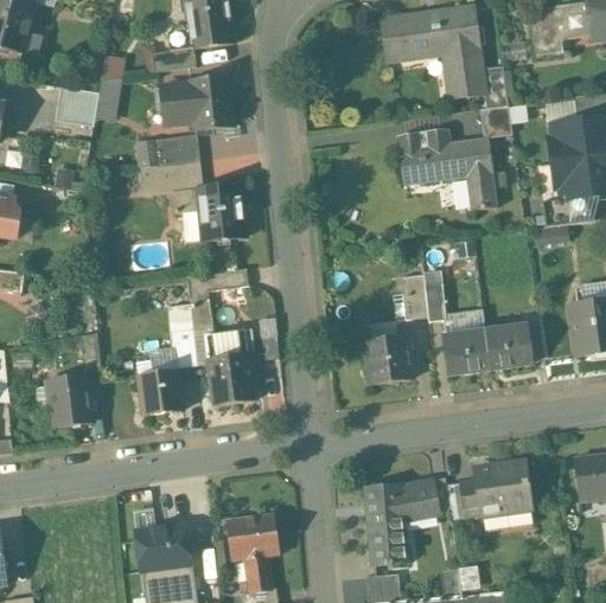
[(36,1),(30,0),(0,0),(0,46),(23,53),(36,1)]
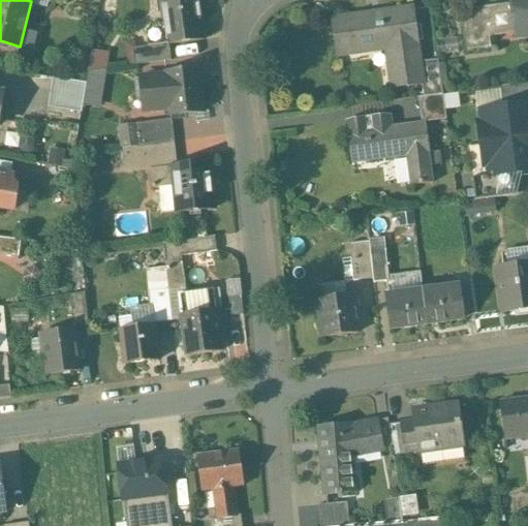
[(162,0),(168,40),(168,42),(169,41),(205,37),(198,0),(162,0)]
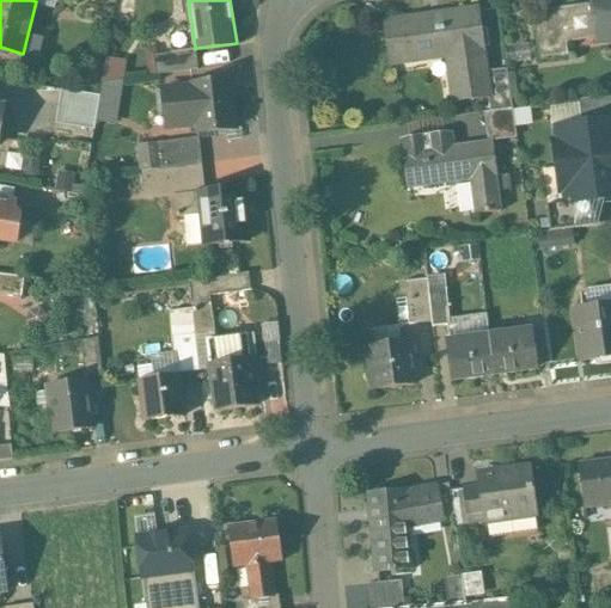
[(594,0),(536,8),(536,10),(562,6),(567,38),(578,37),(578,36),(599,34),(594,0)]
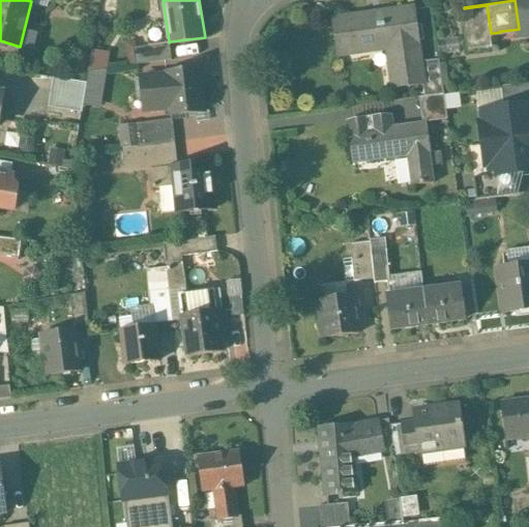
[(515,0),(519,29),(519,31),(528,29),(528,0),(515,0)]
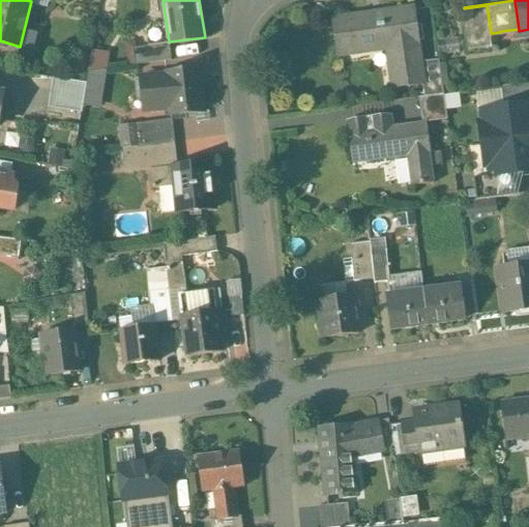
[(414,5),(332,17),(338,53),(339,53),(339,50),(390,42),(397,84),(393,84),(393,86),(423,82),(420,59),(418,41),(419,41),(414,5)]
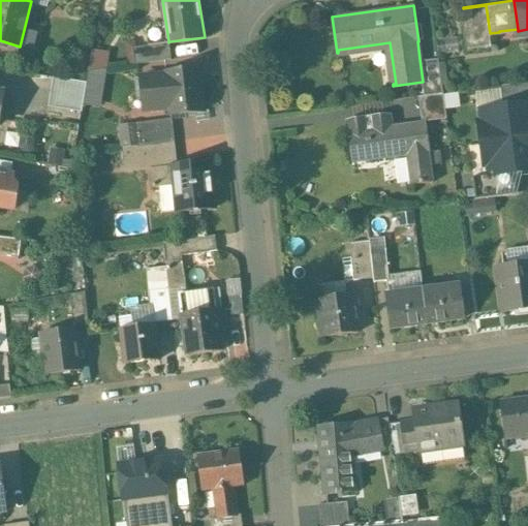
[(486,5),(463,8),(468,49),(492,44),(490,33),(486,5)]
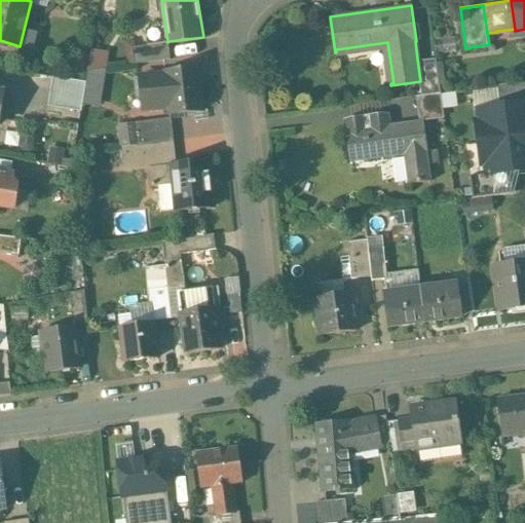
[(167,40),(133,45),(135,62),(171,57),(169,41),(167,42),(167,40)]
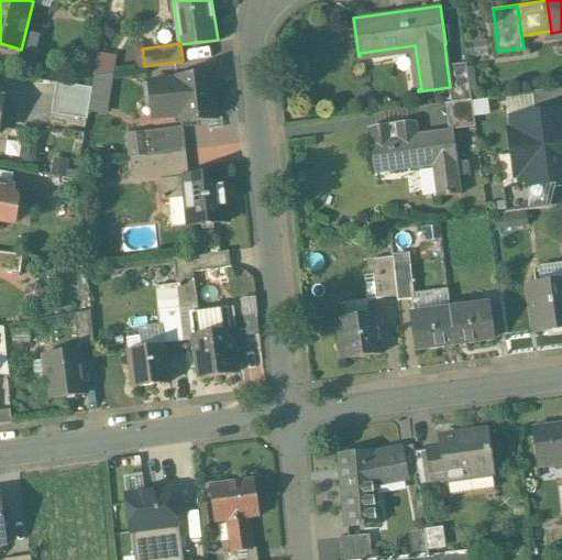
[(466,61),(447,63),(450,87),(451,100),(472,97),(466,61)]
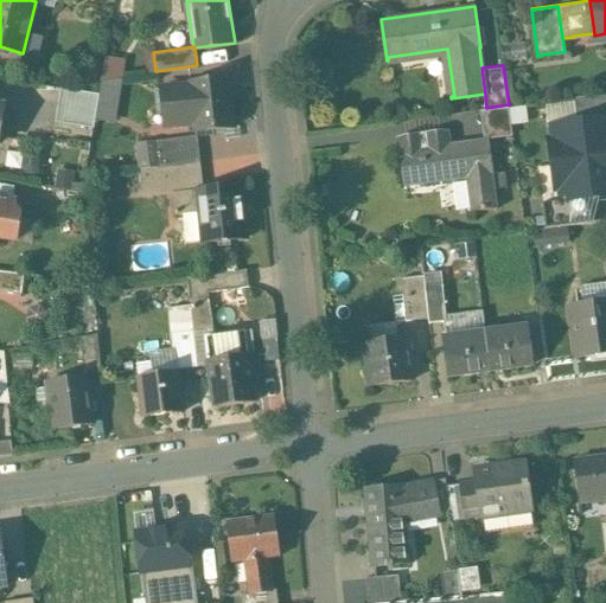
[(122,77),(102,79),(100,92),(99,101),(117,103),(122,77)]
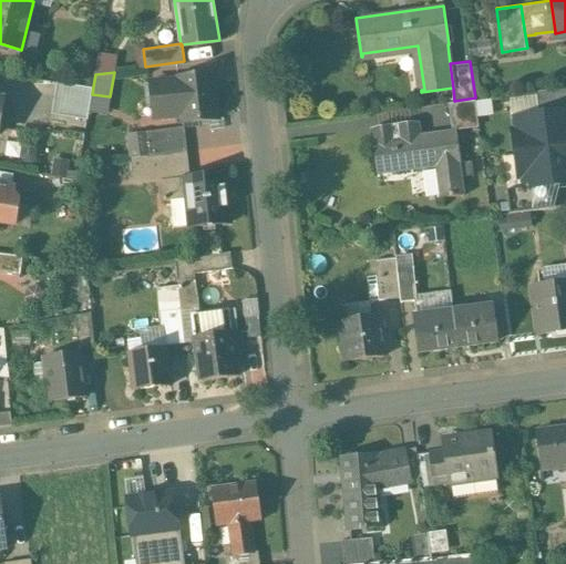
[(214,72),(178,75),(179,78),(183,113),(183,120),(184,120),(219,116),(214,72)]
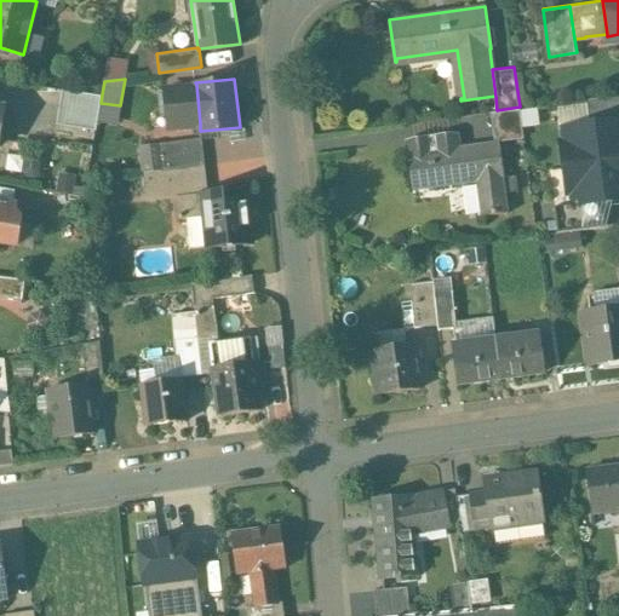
[(196,85),(167,88),(171,126),(200,124),(196,85)]
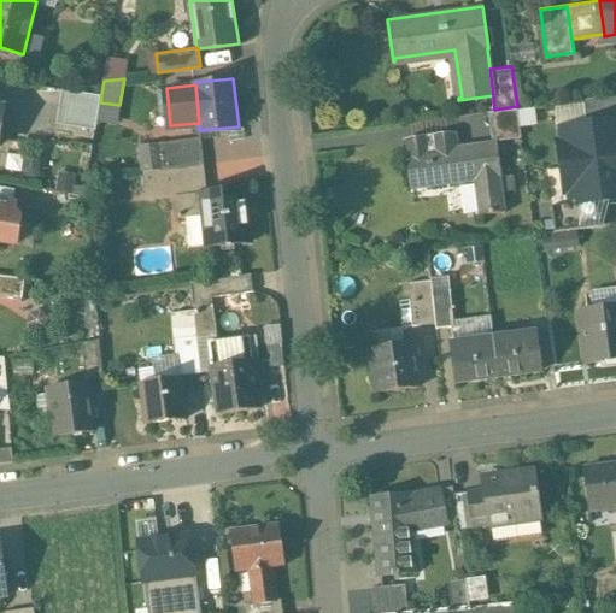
[(101,94),(63,88),(57,122),(95,128),(100,102),(101,94)]
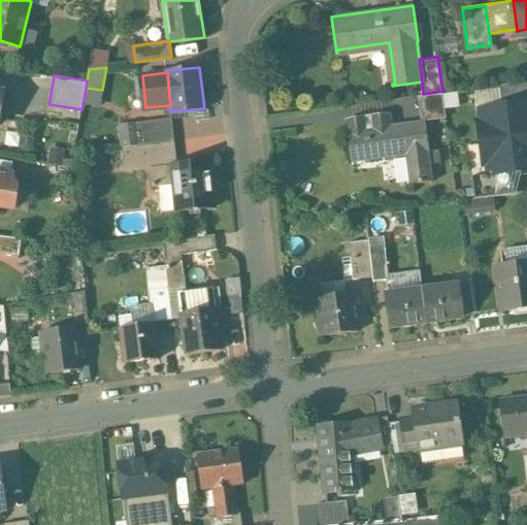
[(526,79),(499,84),(502,105),(526,101),(526,79)]
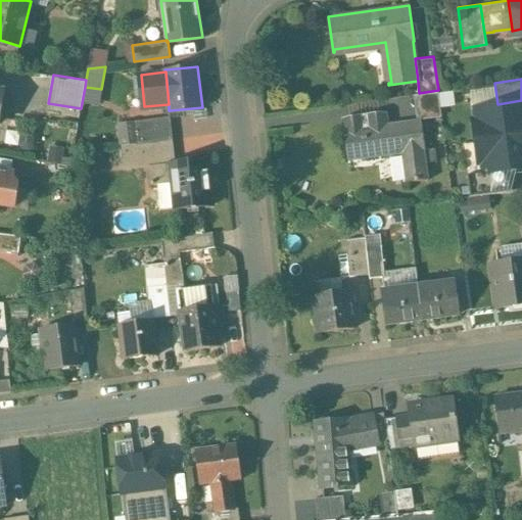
[(521,100),(497,104),(477,106),(479,119),(473,120),(476,140),(521,133),(521,100)]
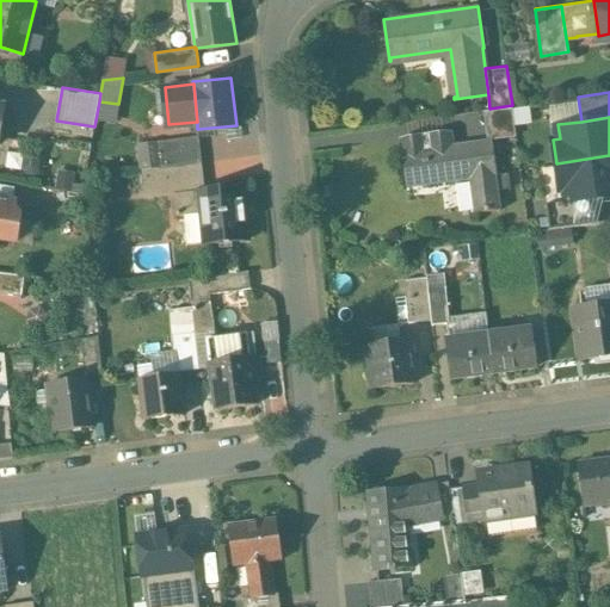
[(198,135),(156,140),(156,141),(159,166),(202,160),(198,129),(197,129),(198,135)]
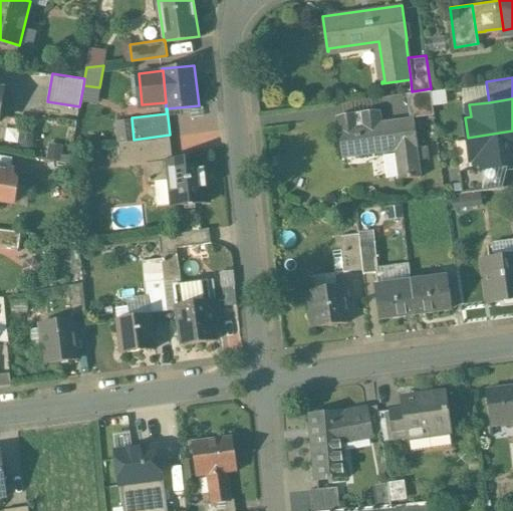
[(378,108),(371,108),(344,112),(337,114),(339,126),(338,126),(342,157),(396,149),(399,178),(421,175),(417,146),(419,146),(414,115),(380,120),(378,108)]
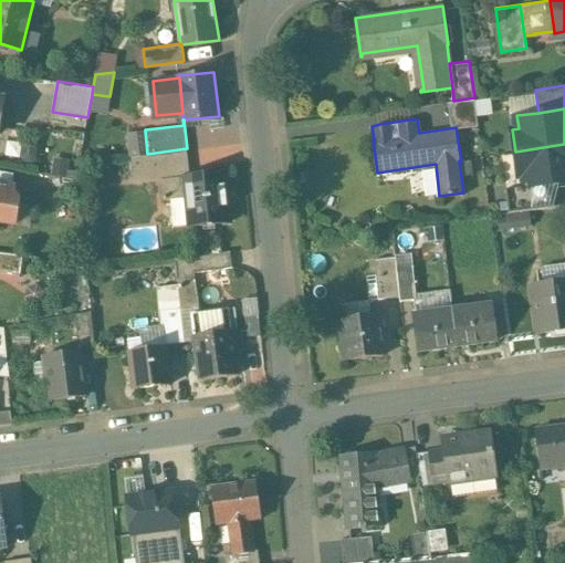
[(145,131),(128,133),(132,156),(147,154),(145,131)]
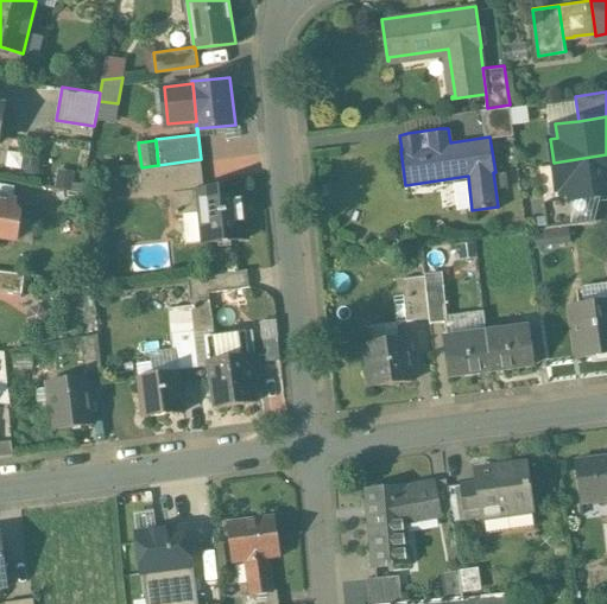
[(606,154),(554,163),(557,186),(564,185),(566,198),(566,199),(586,197),(606,192),(606,154)]
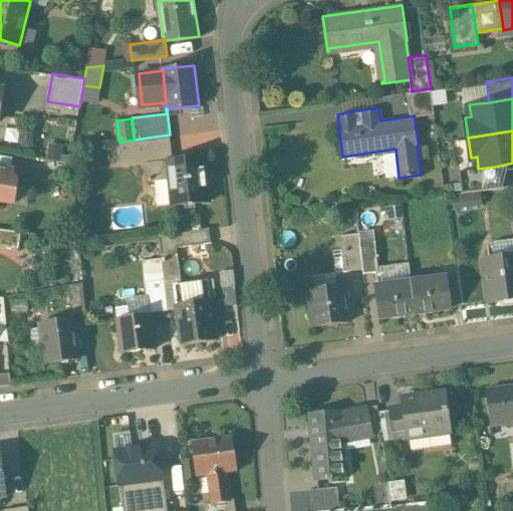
[(134,140),(119,142),(120,160),(172,153),(170,135),(134,140)]
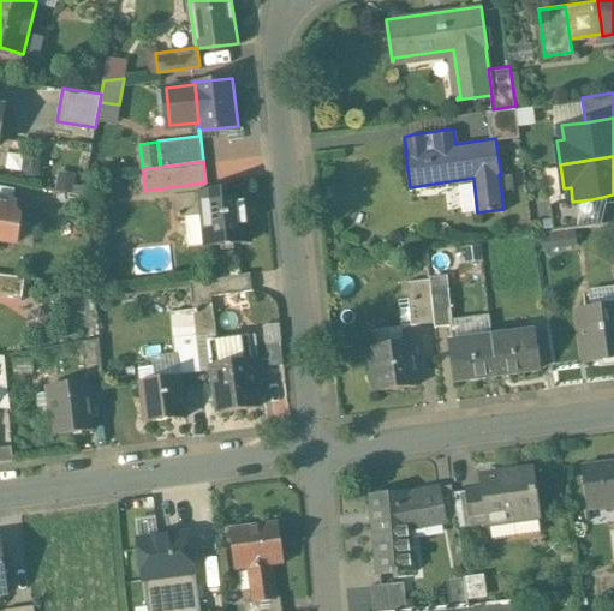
[(206,183),(144,191),(145,198),(176,193),(176,192),(201,190),(207,189),(206,183)]
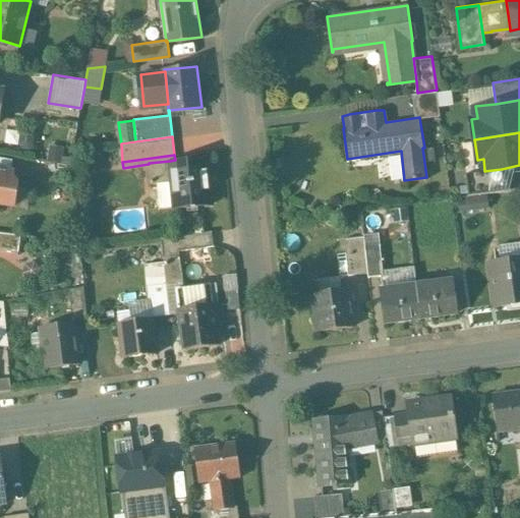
[(175,160),(170,161),(172,180),(175,207),(211,204),(207,157),(175,160)]
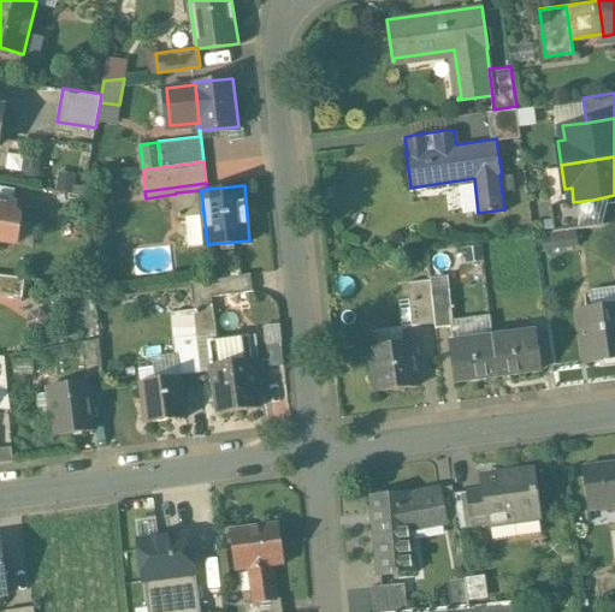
[(201,190),(176,192),(176,194),(178,217),(203,213),(201,190)]
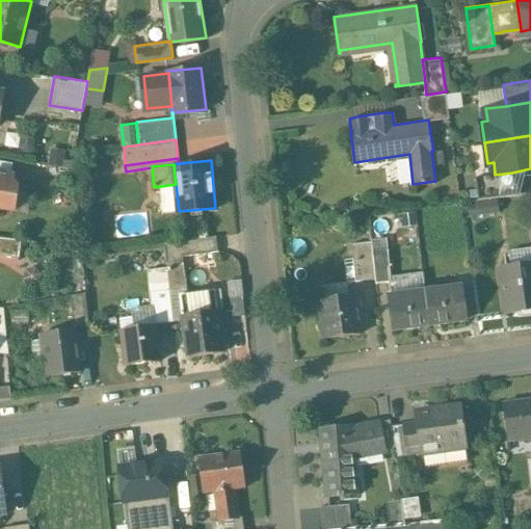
[(14,175),(0,172),(0,207),(14,209),(18,187),(11,186),(14,175)]
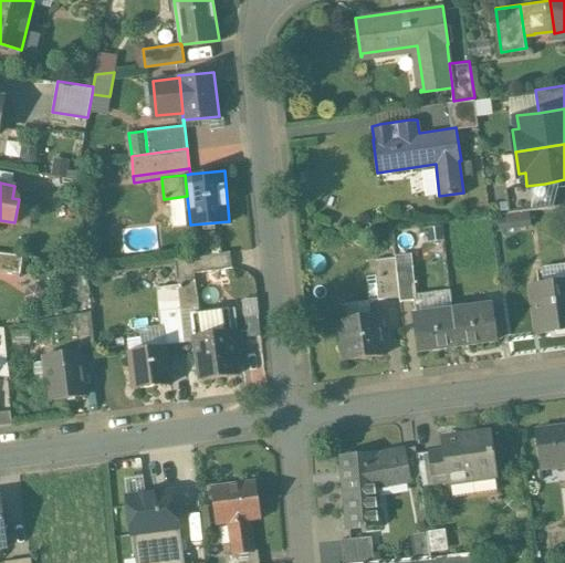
[(526,185),(505,187),(509,211),(548,206),(545,184),(526,186),(526,185)]
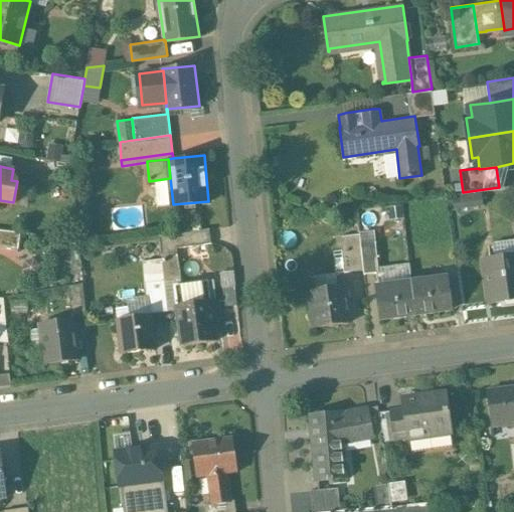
[(482,190),(461,193),(462,197),(453,198),(455,207),(483,203),(482,190)]
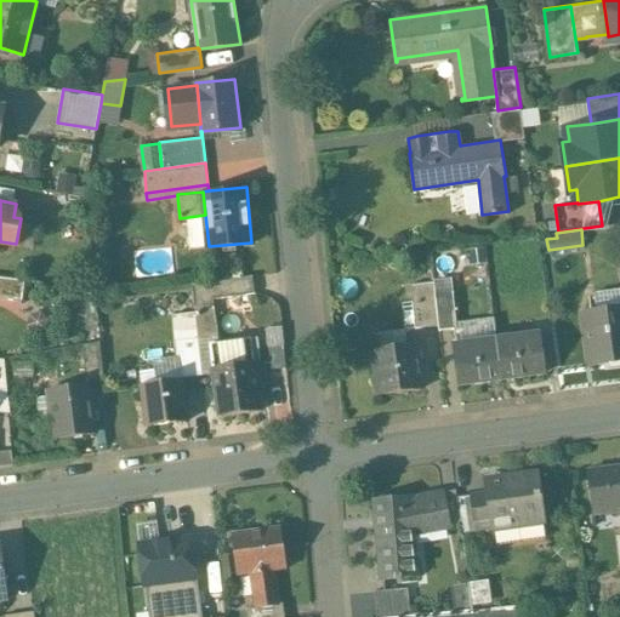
[(252,273),(193,283),(197,312),(215,310),(214,297),(255,291),(252,273)]
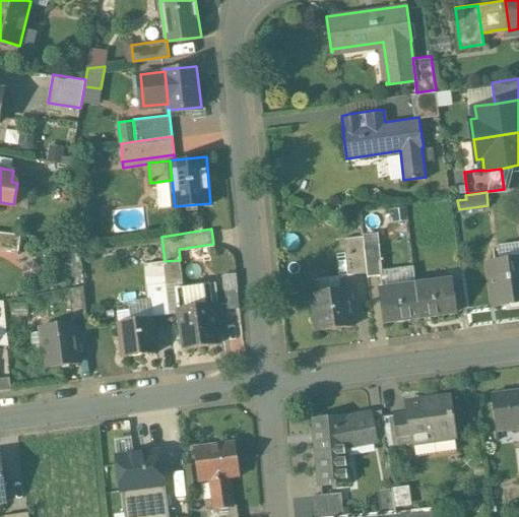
[(21,233),(0,230),(0,248),(19,250),(21,233)]
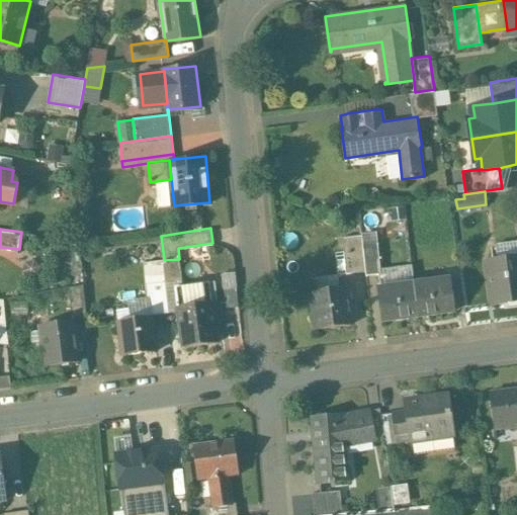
[(376,230),(362,232),(363,233),(362,233),(363,243),(378,242),(376,230)]
